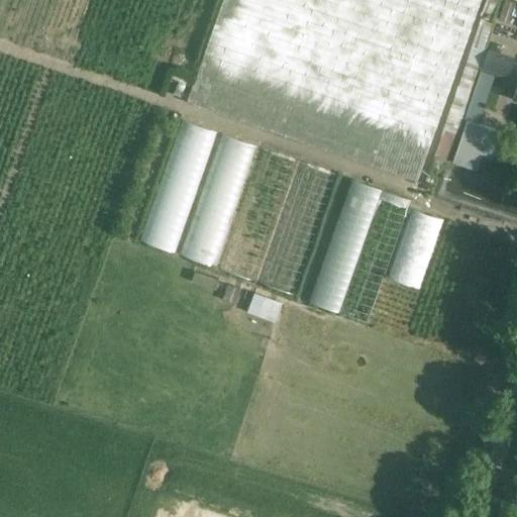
[(222,0),(186,102),(416,182),(480,0),(484,0),(481,10),(479,15),(483,16),(482,18),(480,18),(432,158),(446,163),(474,85),(472,85),(493,22),(491,21),(498,0),(222,0)]
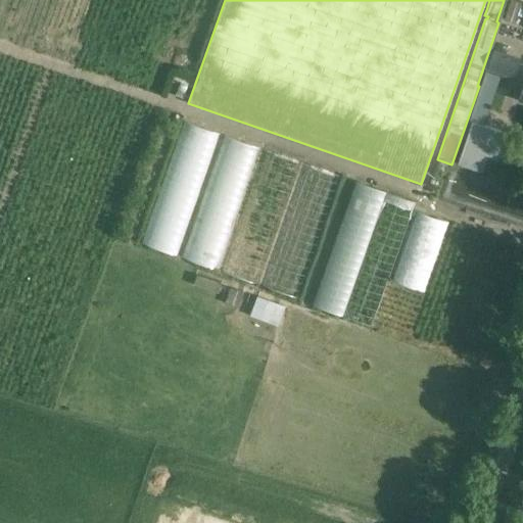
[(516,0),(509,0),(504,20),(514,24),(521,1),(516,0)]
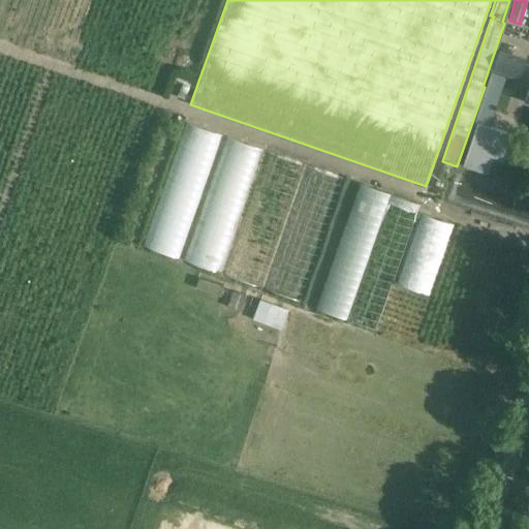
[(499,50),(493,70),(518,79),(525,58),(499,50)]
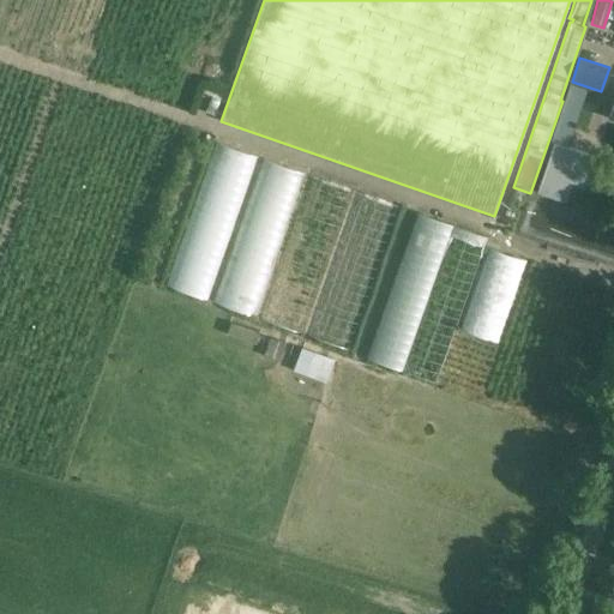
[(557,120),(551,136),(560,139),(566,124),(557,120)]
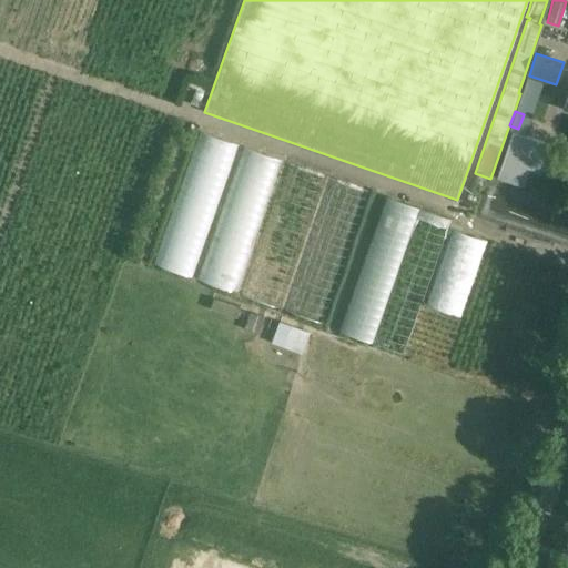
[(545,143),(511,132),(496,179),(523,188),(533,156),(539,159),(545,143)]
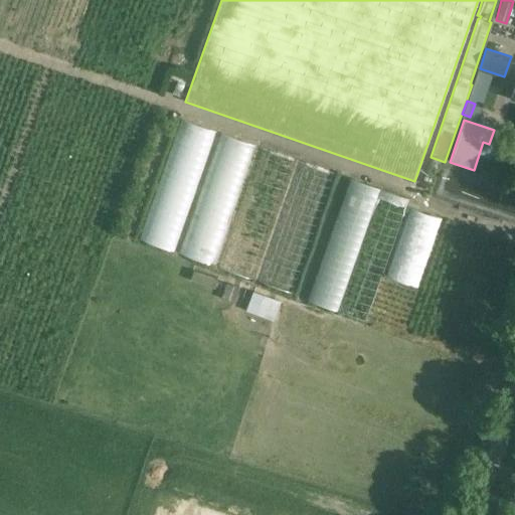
[(217,131),(180,252),(216,264),(253,142),(217,131)]
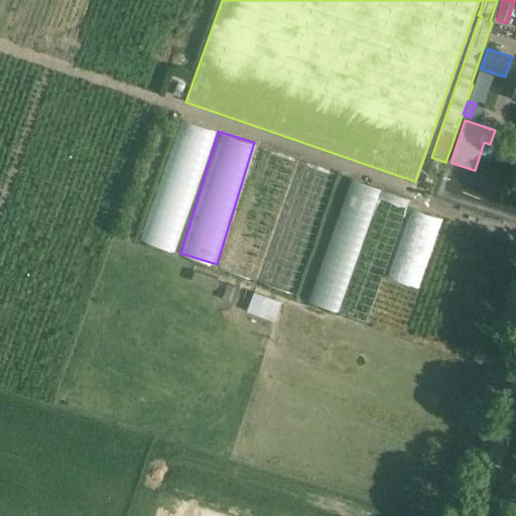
[(296,290),(333,169),(296,158),(260,279),(296,290)]
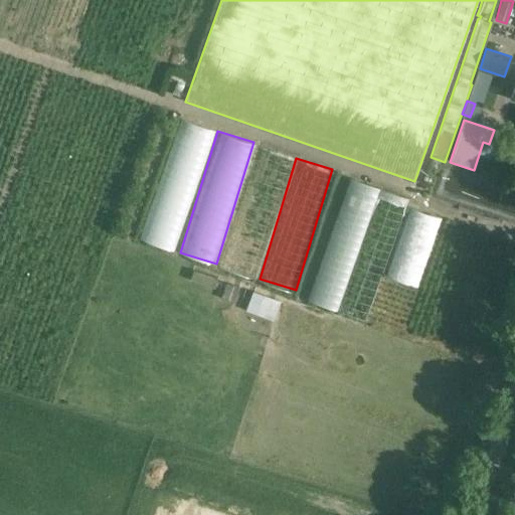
[(310,302),(369,319),(404,193),(346,177),(310,302)]
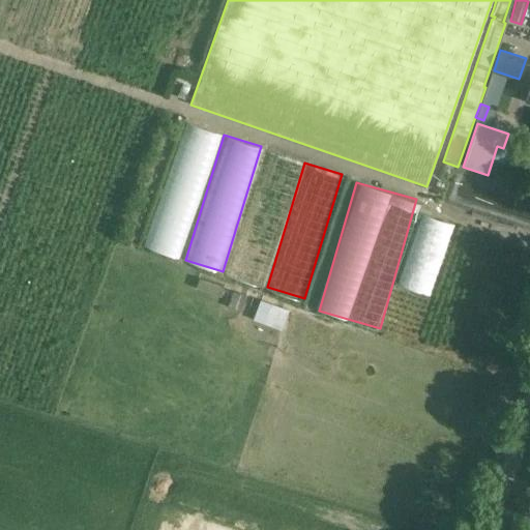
[(433,294),(451,219),(417,211),(399,286),(433,294)]
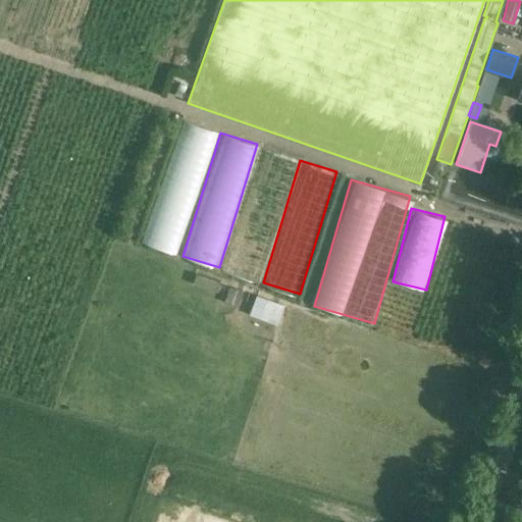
[(256,295),(249,315),(276,325),(284,306),(256,295)]
